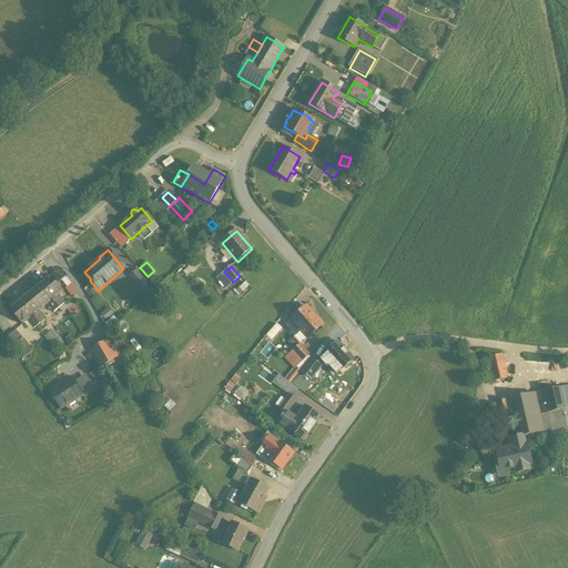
[(146,284),(135,271),(130,276),(141,288),(146,284)]
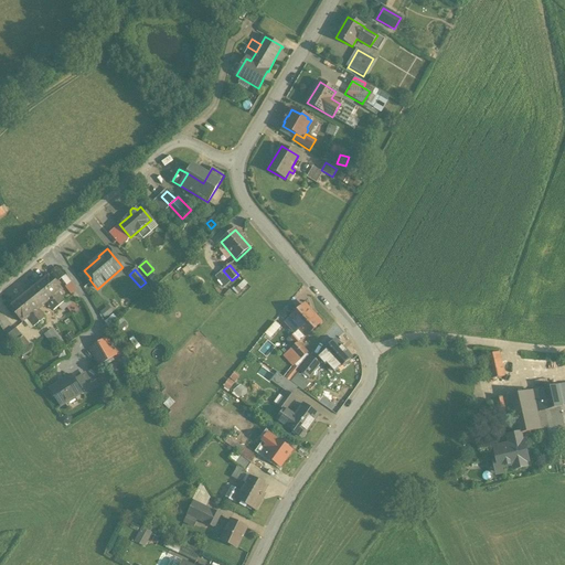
[(232,280),(223,270),(216,276),(225,287),(232,280)]
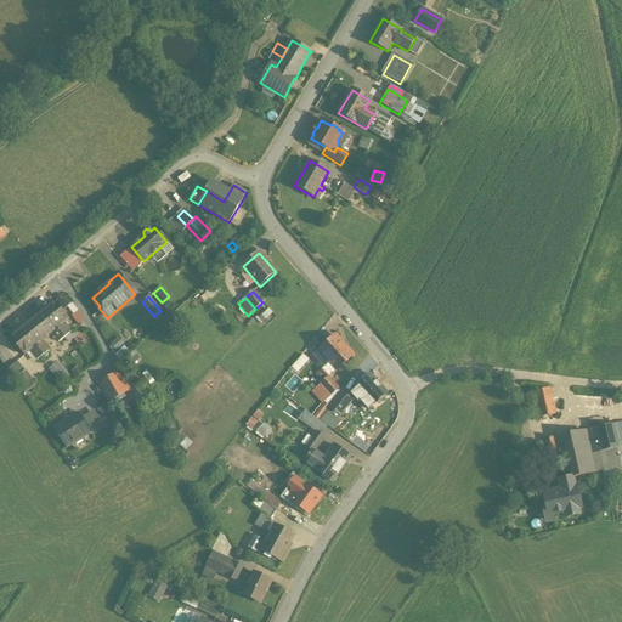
[(55,303),(11,339),(10,338),(10,339),(24,356),(26,355),(24,355),(29,351),(37,360),(50,350),(43,340),(51,333),(58,343),(72,332),(63,323),(69,318),(55,303)]
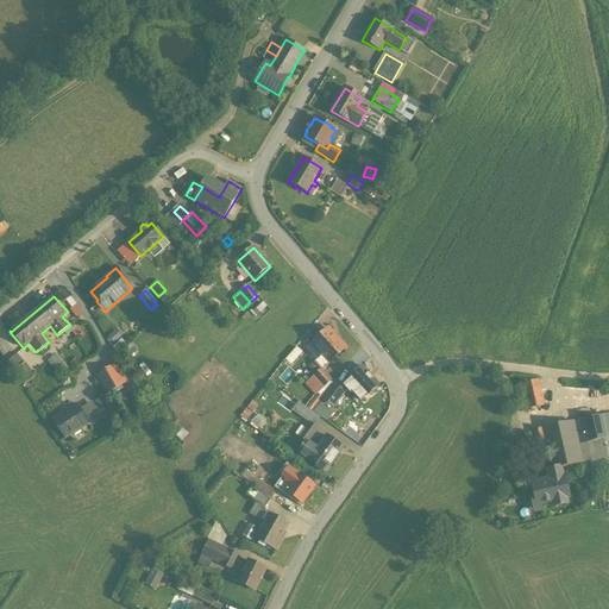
[(327,330),(313,343),(307,349),(314,355),(319,350),(331,363),(345,349),(346,347),(340,340),(339,341),(327,330)]
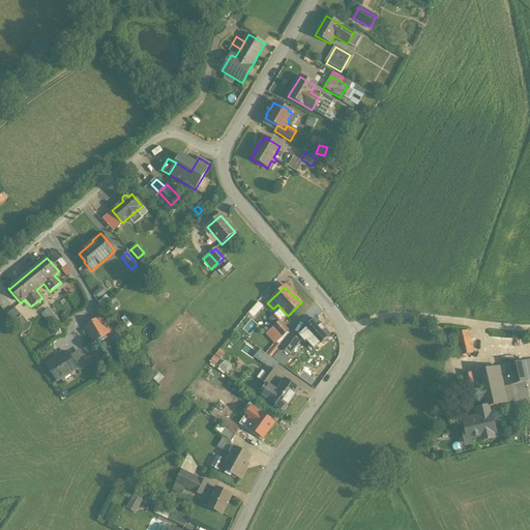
[(258,302),(251,312),(255,316),(263,306),(258,302)]
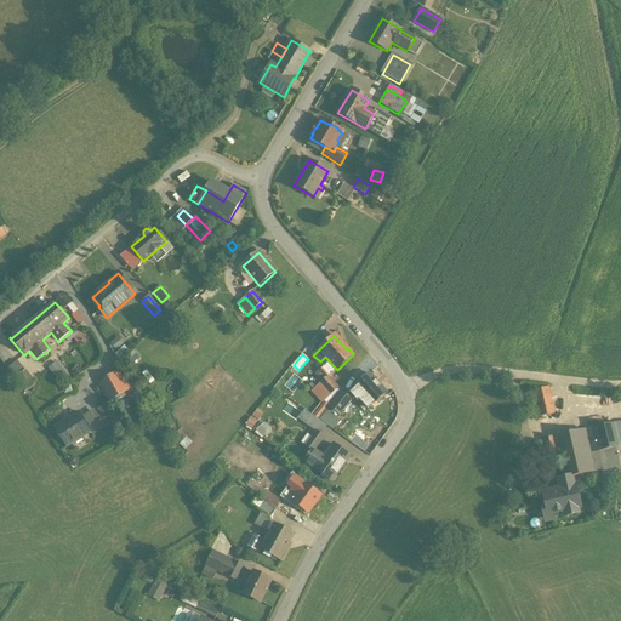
[(58,360),(49,368),(58,379),(67,372),(58,360)]
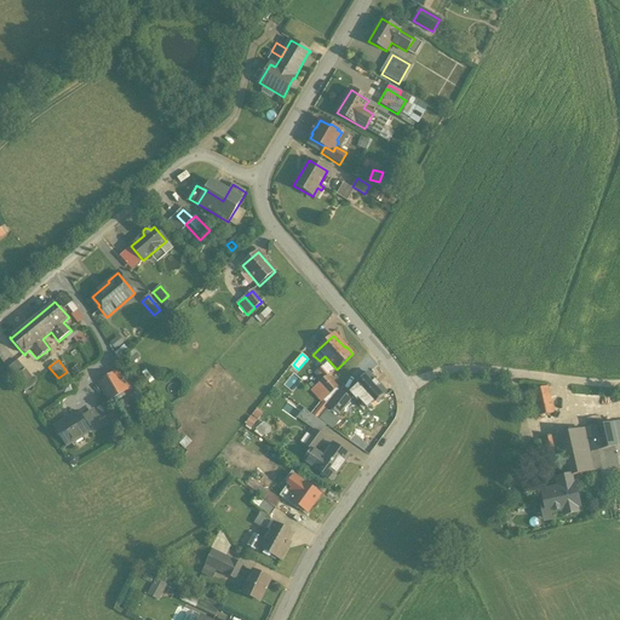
[(30,378),(17,361),(6,369),(13,379),(15,378),(21,385),(30,378)]
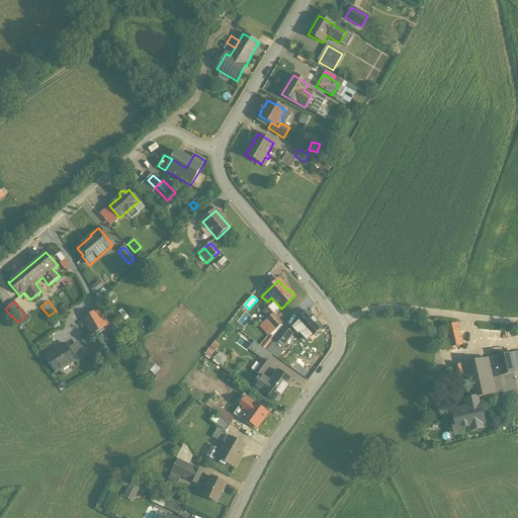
[(47,315),(41,308),(36,312),(41,319),(47,315)]
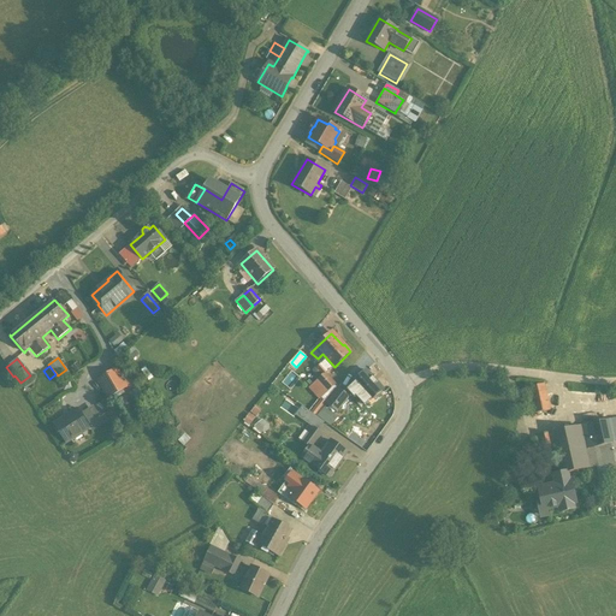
[(116,371),(99,380),(107,396),(124,386),(116,371)]
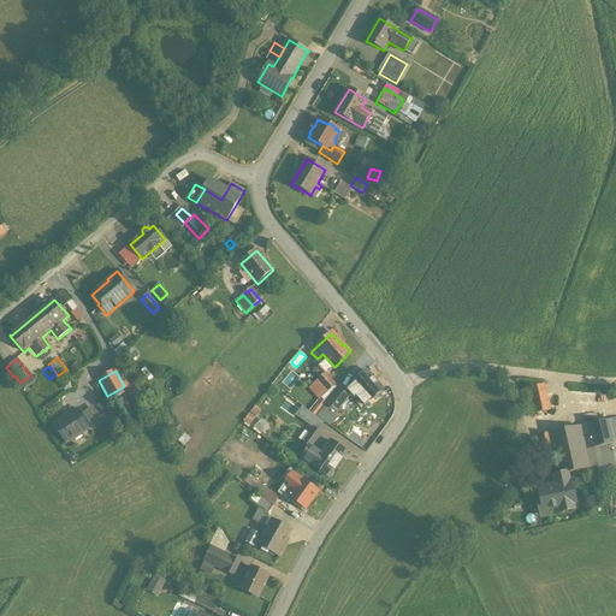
[(351,383),(351,384),(353,385),(360,394),(356,397),(356,398),(363,406),(363,407),(368,403),(369,403),(383,390),(366,371),(351,383)]
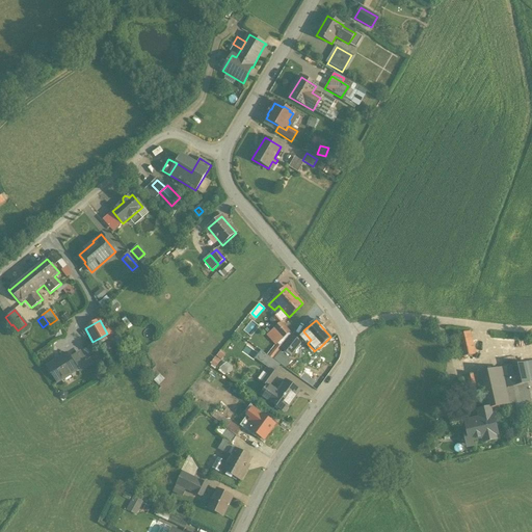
[(289,333),(281,323),(274,328),(283,338),(289,333)]
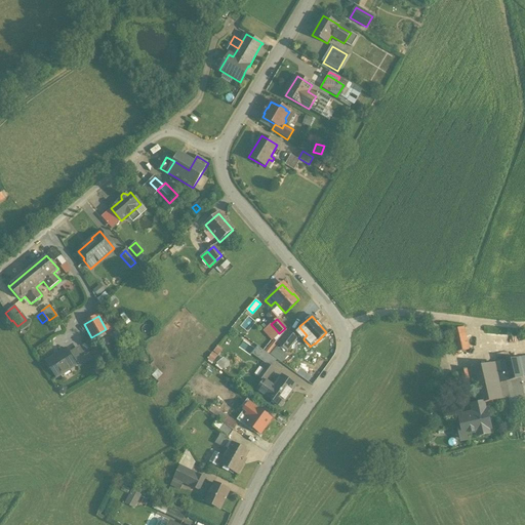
[(299,326),(294,322),(287,330),(288,331),(296,337),(299,339),(299,337),(296,335),(296,331),(300,328),(299,327),(299,326)]
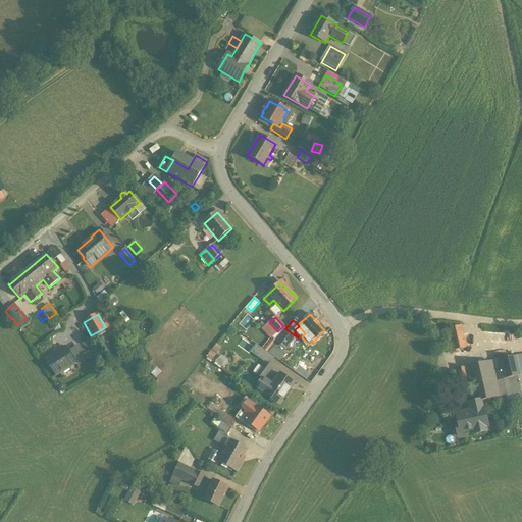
[(461,325),(449,328),(454,351),(466,348),(461,325)]
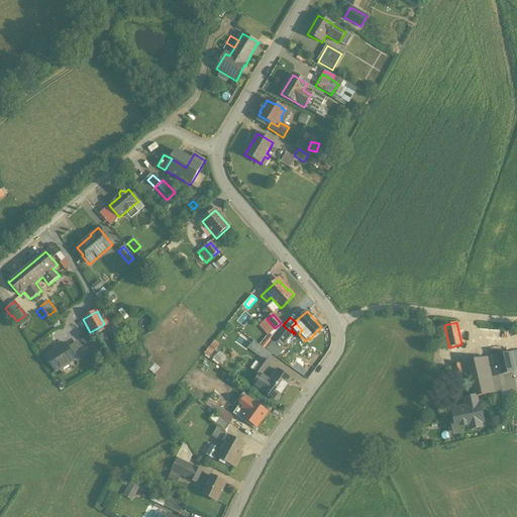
[(302,330),(296,323),(292,326),(292,330),(295,332),(295,334),(298,334),(299,334),(299,333),(302,330)]
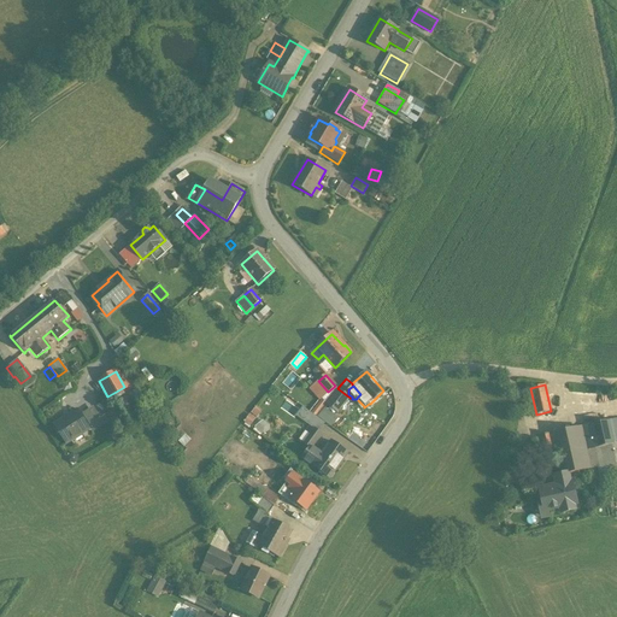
[(339,389),(327,405),(328,405),(336,412),(348,397),(339,389)]
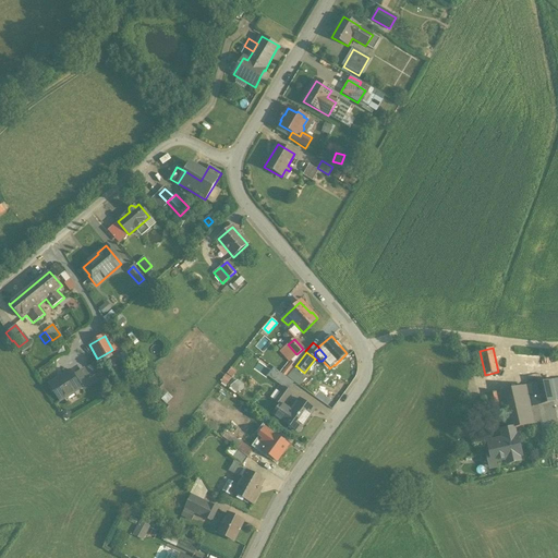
[(85,366),(76,372),(87,389),(96,384),(85,366)]
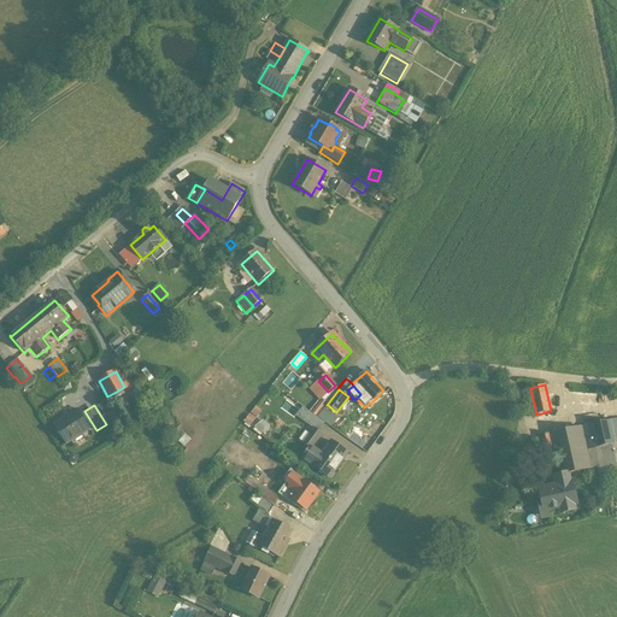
[(336,412),(328,405),(324,409),(334,416),(336,412)]
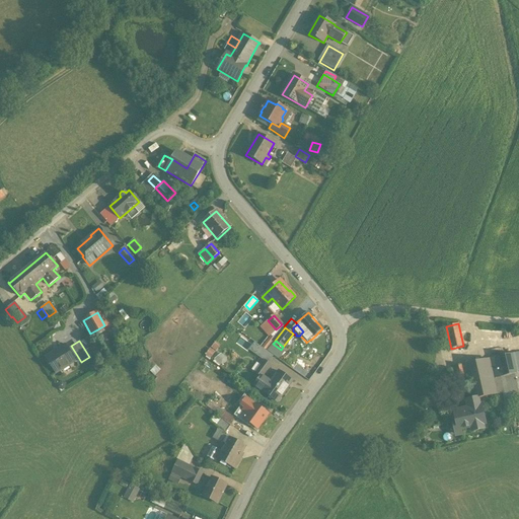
[(254,343),(249,350),(254,354),(256,351),(258,351),(262,348),(254,343)]
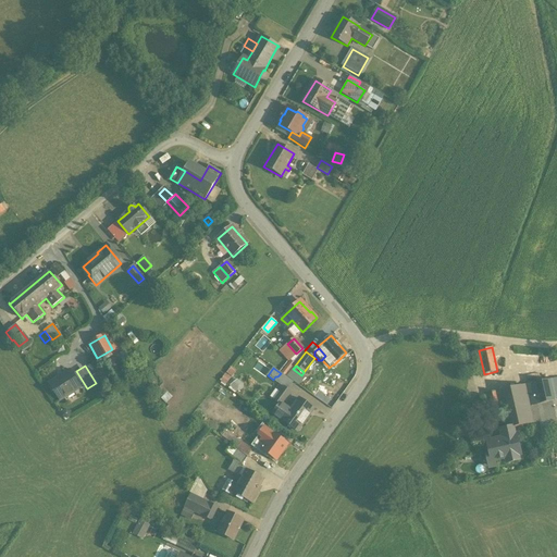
[(302,378),(293,369),(287,376),(298,384),(302,378)]
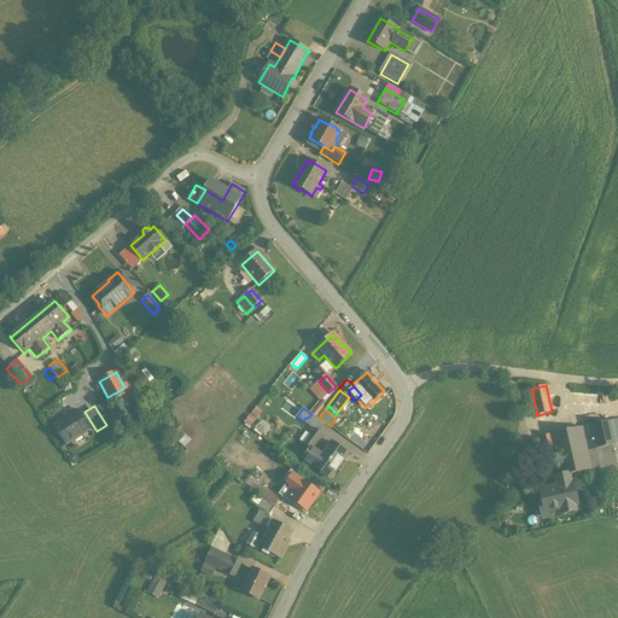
[(77,412),(54,426),(66,444),(74,439),(75,439),(81,436),(81,435),(88,430),(77,412)]
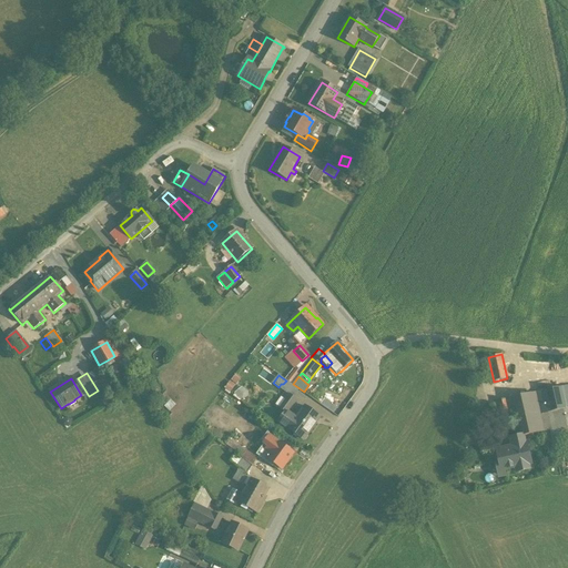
[(298,389),(286,381),(283,384),(281,384),(279,387),(285,392),(293,397),(298,389)]
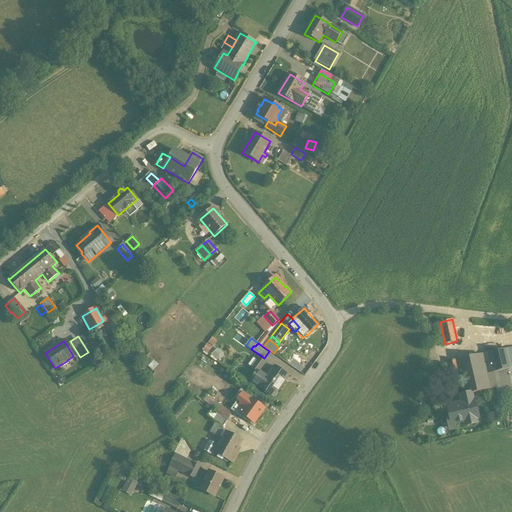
[(207,344),(203,350),(207,353),(211,347),(207,344)]
